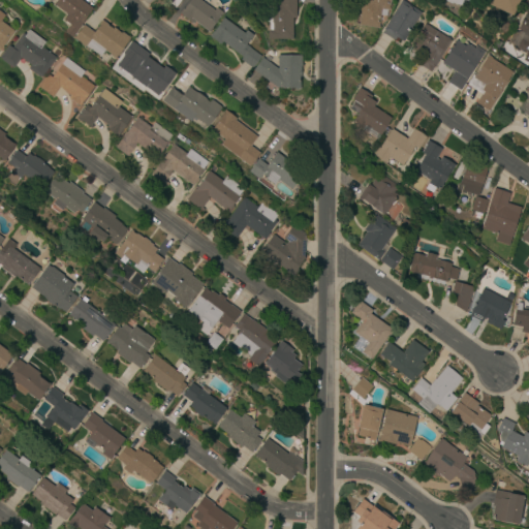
[(64,32),(69,25),(62,20),(65,14),(52,3),(54,0),(81,0),(92,8),(70,37),(64,32)]
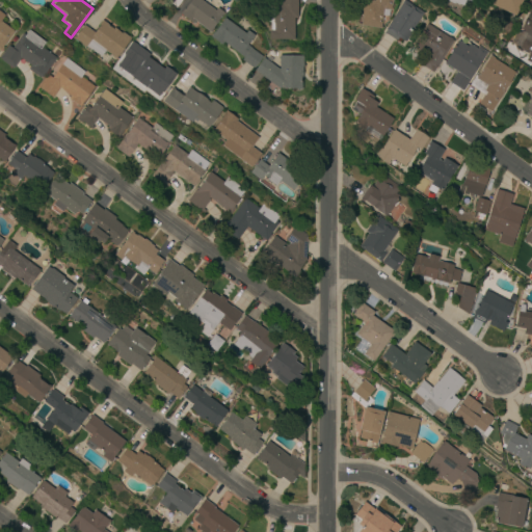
[(163,0),(176,8),(181,0),(163,0)]
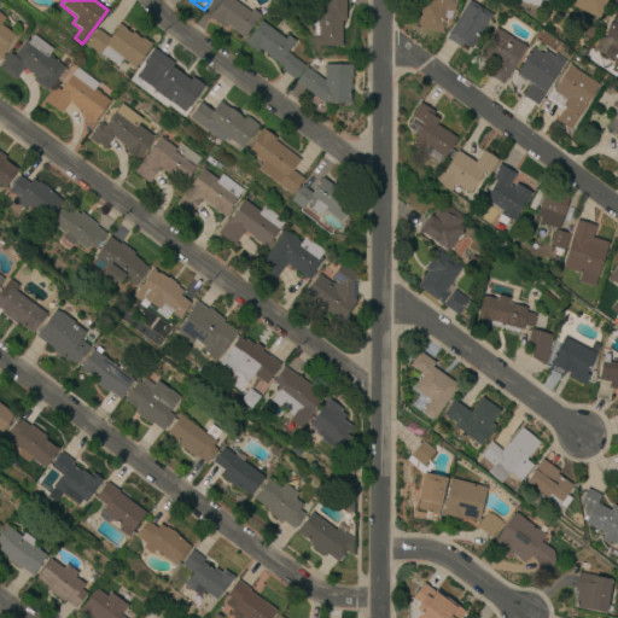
[(227,25),(225,28),(209,18),(221,0),(232,0),(250,12),(252,10),(258,15),(244,38),(227,25)]
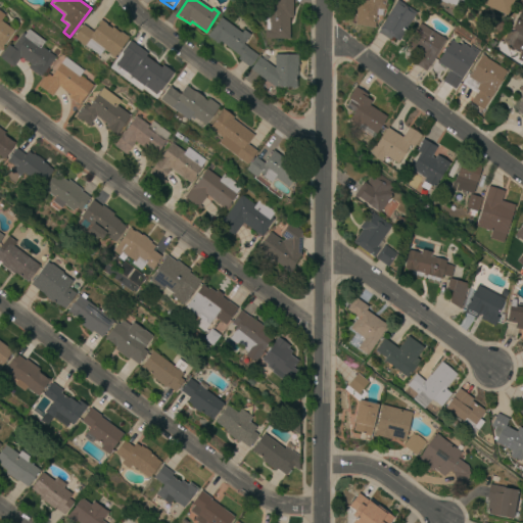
[(264,39),(264,31),(265,31),(265,11),(269,11),(269,4),(276,4),(276,0),(292,0),(292,18),(289,18),(289,40),(264,39)]
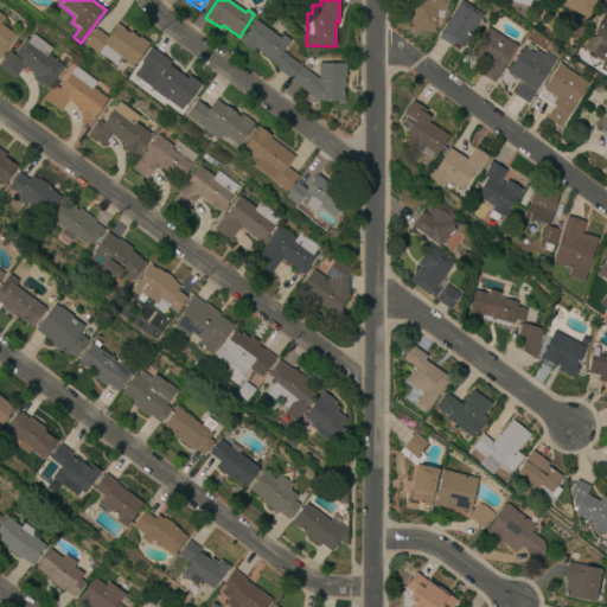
[(446,0),(445,11),(443,11),(442,19),(435,18),(433,32),(410,29),(413,18),(407,17),(408,12),(409,12),(410,6),(414,6),(415,2),(416,2),(416,0),(446,0)]
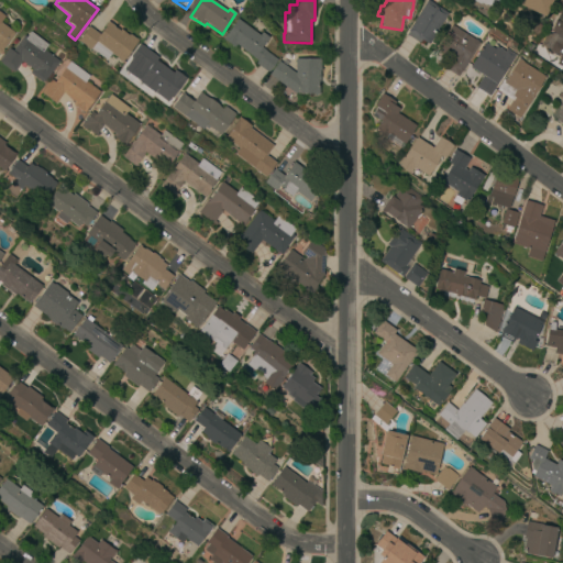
[(552,0),(544,17),(516,3),(517,0),(552,0)]
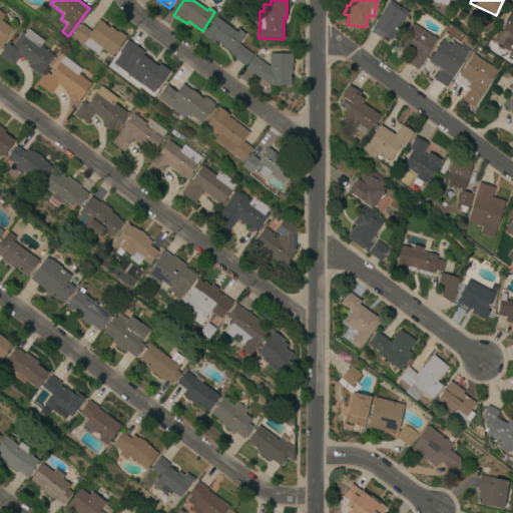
[(391,41),(384,37),(382,40),(370,32),(389,1),(408,13),(391,41)]
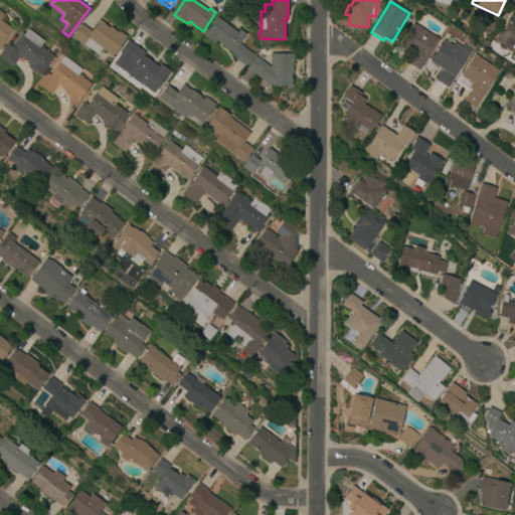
[(0,12),(4,15),(0,21),(12,30),(1,45),(3,46),(0,50),(0,12)]
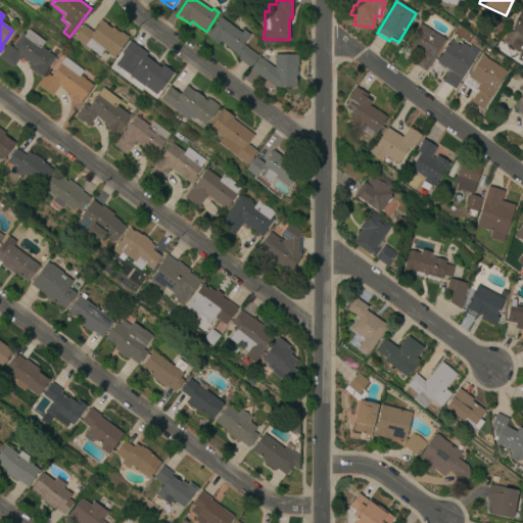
[(241,33),(243,30),(249,35),(242,44),(257,55),(249,67),(237,59),(239,56),(219,41),(218,44),(206,36),(221,17),(241,33)]
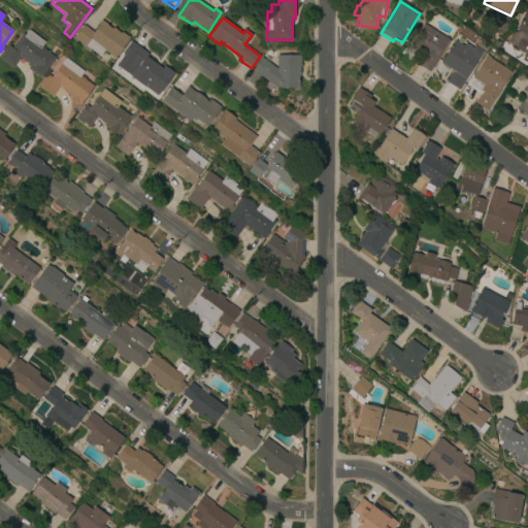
[(103,50),(98,57),(85,46),(84,47),(72,38),(83,25),(92,32),(100,21),(111,28),(112,27),(120,33),(121,32),(128,38),(113,58),(103,50)]
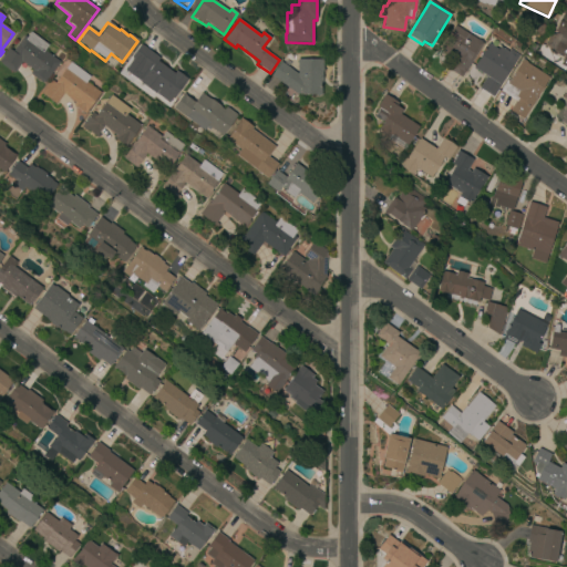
[(566,69),(559,65),(564,57),(553,51),(553,50),(546,47),(550,38),(555,40),(563,22),(566,24),(566,69)]
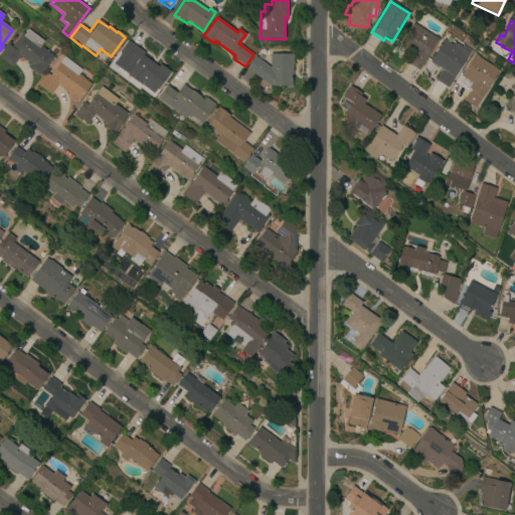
[(421,66),(418,70),(404,62),(411,51),(403,46),(409,35),(407,33),(412,24),(439,40),(421,66)]
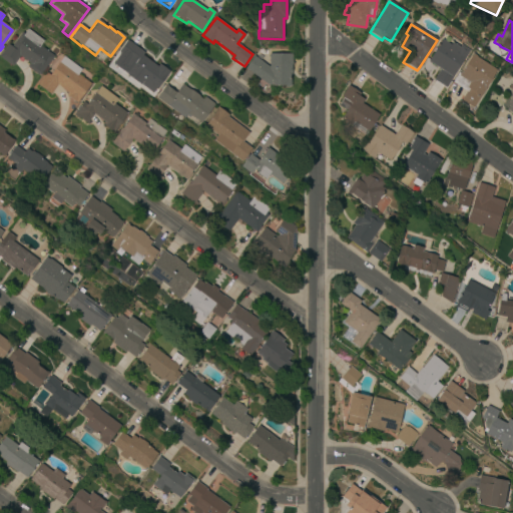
[(27,68),(30,64),(20,56),(12,66),(0,56),(0,52),(7,44),(11,46),(21,32),(24,34),(27,29),(43,41),(40,46),(53,55),(38,76),(27,68)]
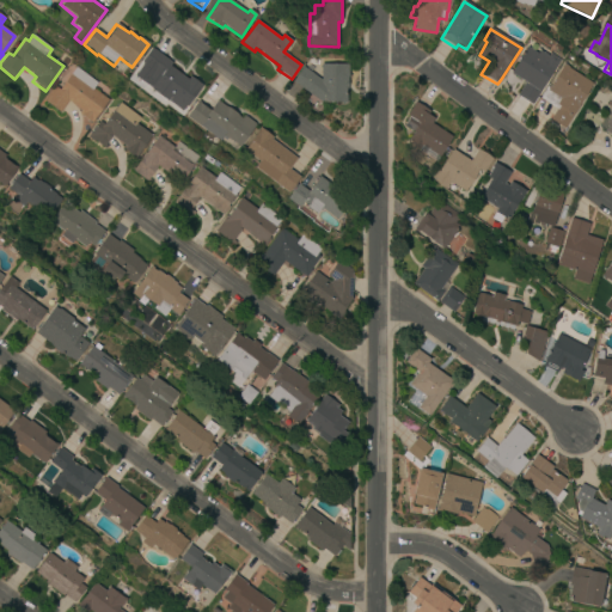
[(176,101),(171,106),(155,95),(155,93),(150,89),(158,77),(140,62),(152,47),(172,62),(170,67),(187,79),(189,77),(201,85),(184,108),(176,101)]
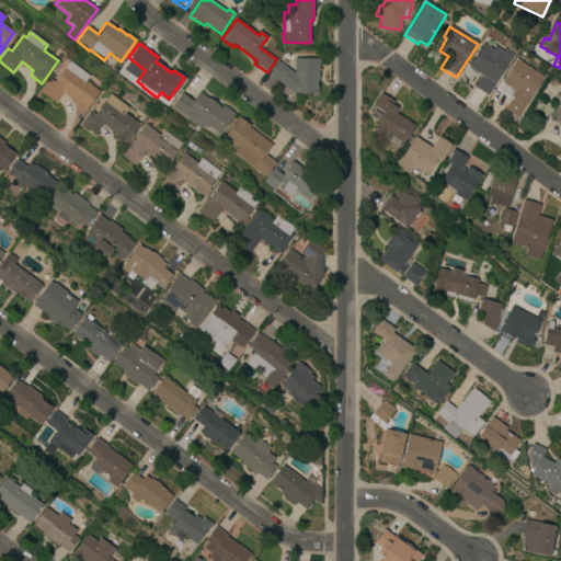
[(474,87),(481,76),(468,68),(483,44),(500,54),(503,49),(512,55),(488,95),(474,87)]
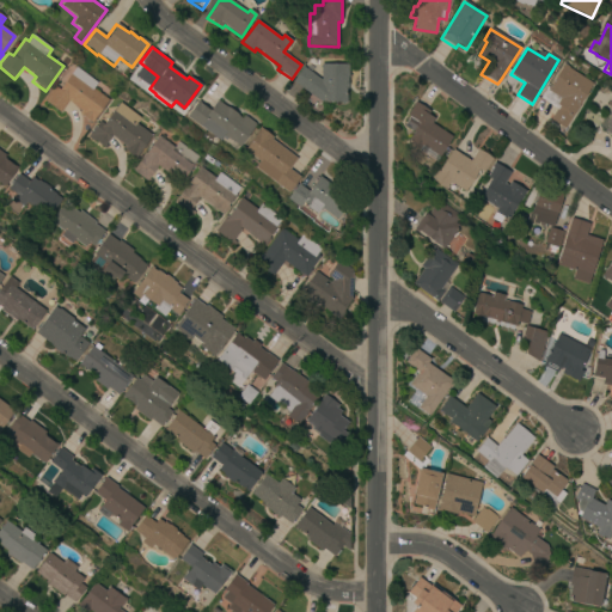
[(322,103),(293,81),(304,67),(320,80),(320,63),(348,65),(348,89),(346,89),(346,103),(322,103)]
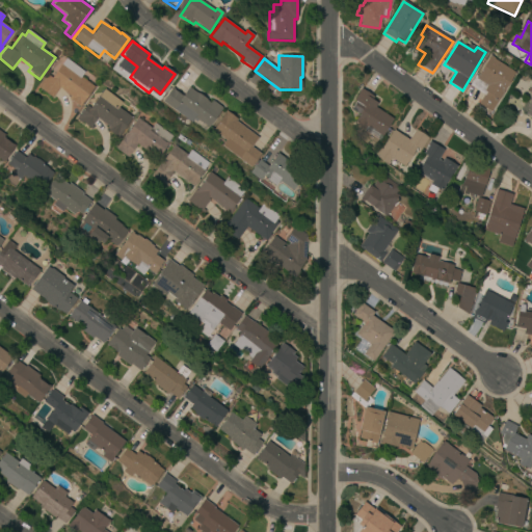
[(478,104),(484,95),(469,85),(487,56),(488,57),(490,55),(494,57),(494,58),(515,73),(498,100),(499,100),(491,112),(478,104)]
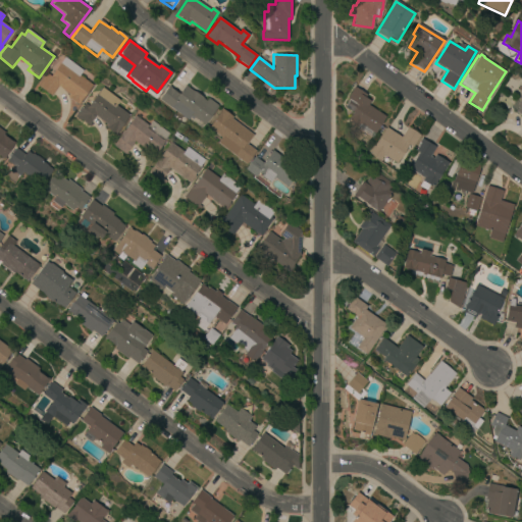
[(67,97),(69,94),(58,86),(51,96),(38,87),(48,71),(52,73),(64,58),(83,71),(79,75),(92,85),(77,104),(67,97)]
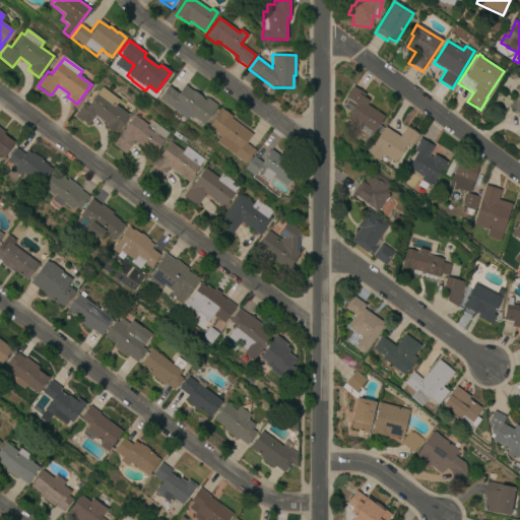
[(204,101),(206,99),(215,106),(202,124),(190,115),(186,119),(158,99),(168,86),(178,94),(184,85),(204,101)]
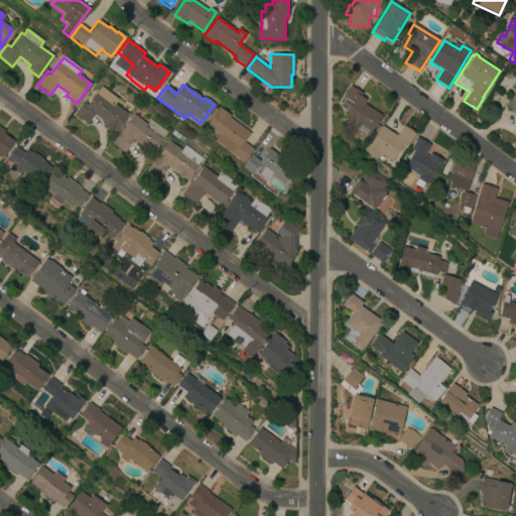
[(343,120),(349,111),(341,106),(345,99),(343,97),(350,86),(362,94),(361,97),(366,100),(364,104),(381,115),(367,135),(343,120)]
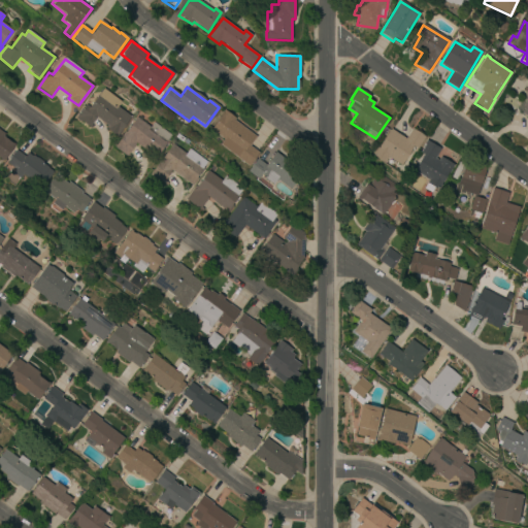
[(117,107),(131,118),(117,137),(106,129),(107,127),(96,118),(91,125),(92,126),(90,129),(75,119),(86,104),(89,107),(102,89),(121,102),(117,107)]
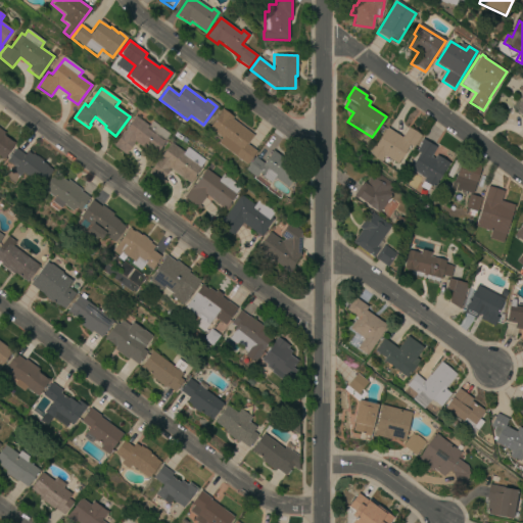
[(522,91),(511,108),(522,116),(522,91)]
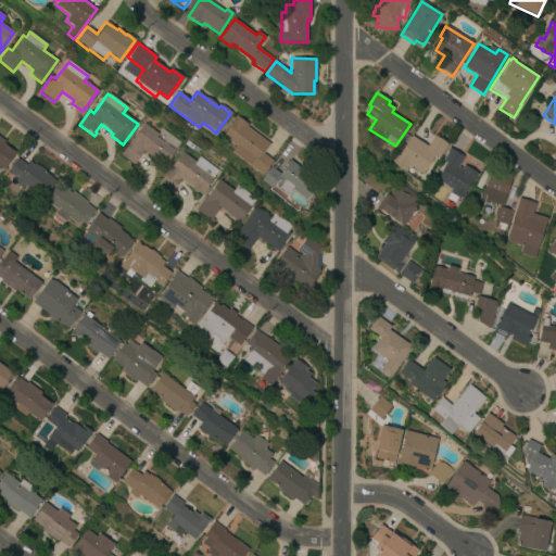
[(231,153),(235,148),(220,137),(236,116),(248,125),(245,127),(269,144),(262,154),(272,161),(261,175),(231,153)]
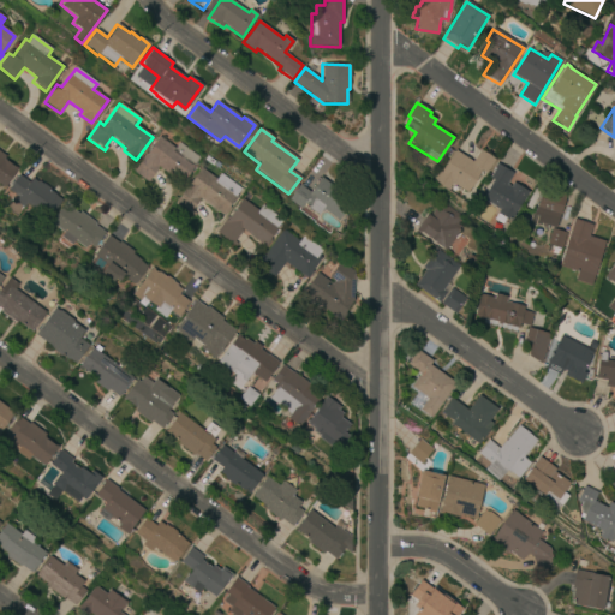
[(159,167),(149,179),(151,181),(149,185),(132,172),(160,137),(175,149),(179,143),(199,159),(185,177),(187,179),(183,186),(159,167)]
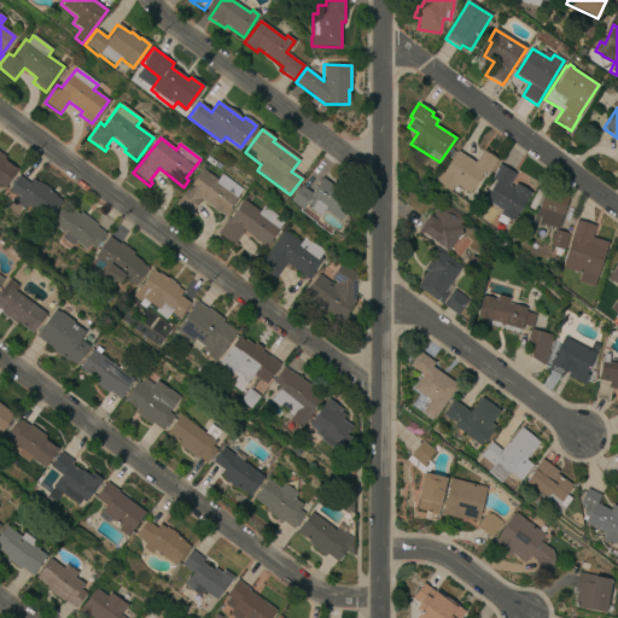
[(453,184),(449,191),(436,181),(441,173),(442,173),(456,151),(474,163),(483,151),(497,161),(488,174),(483,172),(468,193),(453,184)]
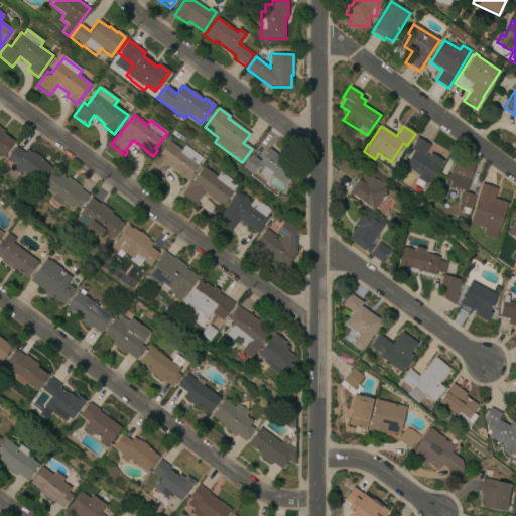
[(0,127),(4,131),(3,133),(14,141),(3,157),(0,154),(0,127)]
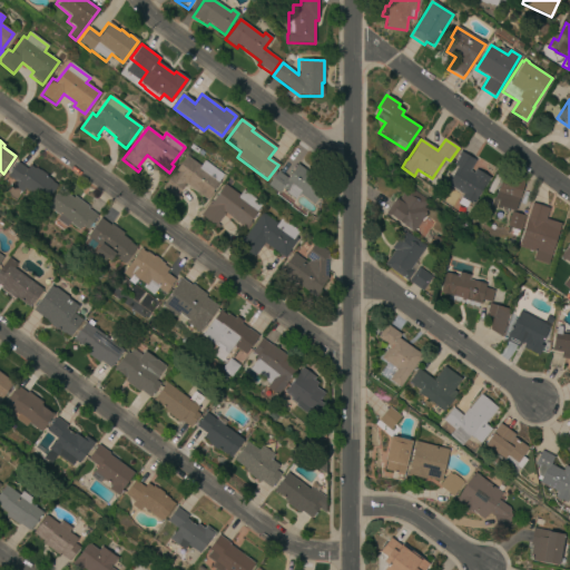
[(453,209),(460,197),(461,198),(462,195),(446,185),(458,167),(453,166),(459,157),(458,156),(460,153),(475,161),(469,172),(473,174),(475,170),(490,179),(485,187),(484,186),(478,198),(478,199),(473,206),(469,203),(462,214),(453,209)]
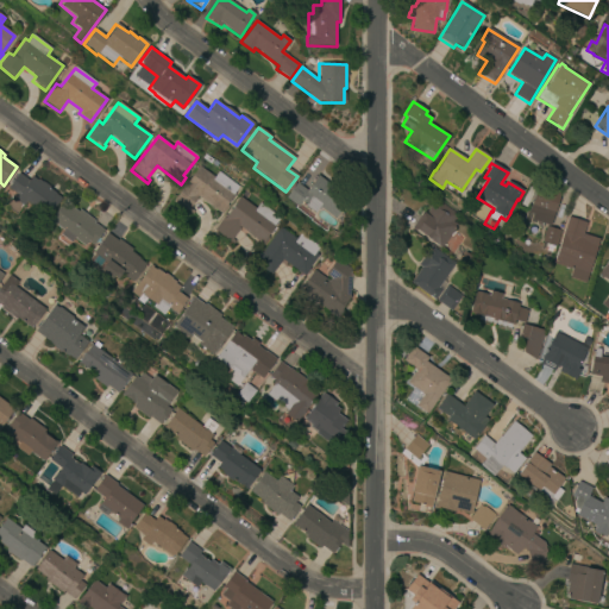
[(214,177),(218,173),(238,188),(226,205),(227,206),(221,214),(198,196),(189,208),(194,212),(192,215),(173,201),(199,165),(214,177)]
